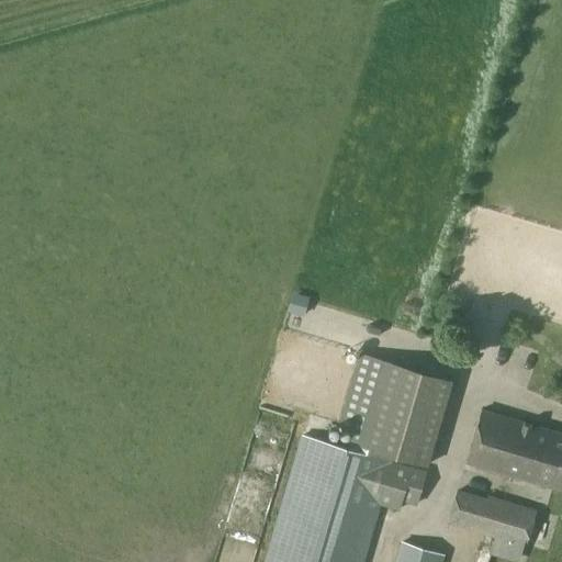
[(427,464),(452,381),(359,352),(341,412),(358,418),(350,441),(427,464)]
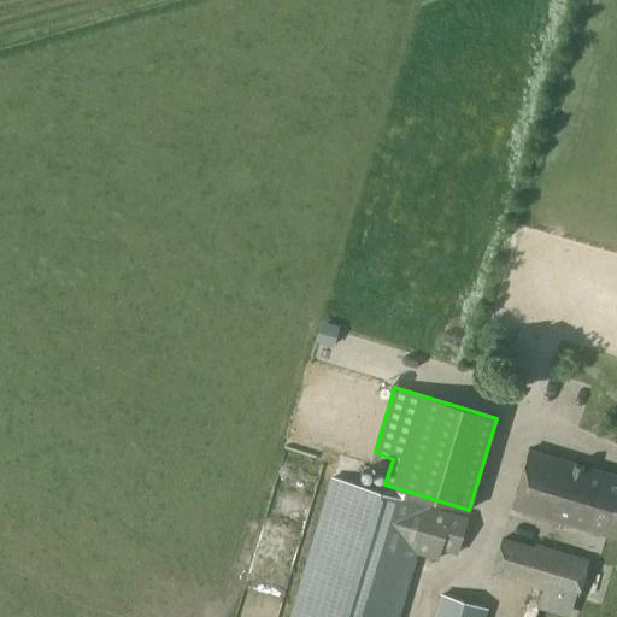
[(616,538),(616,476),(528,451),(511,506),(616,538)]
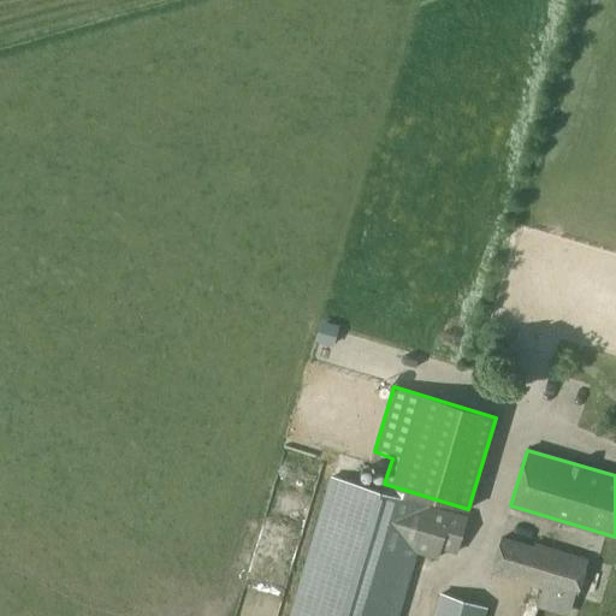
[(466,516),(332,477),(290,615),(396,615),(415,552),(452,563),(466,516)]
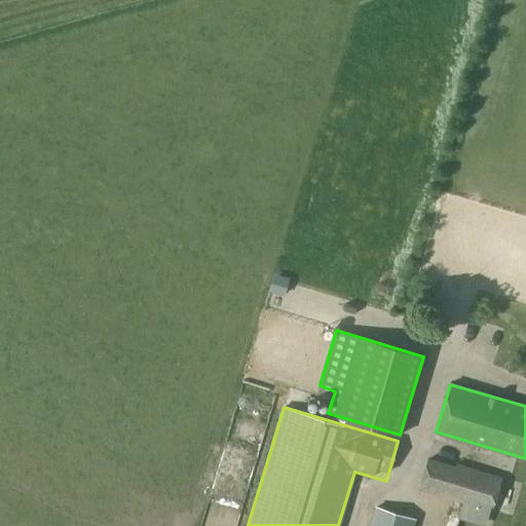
[(457,465),(456,467),(428,459),(419,488),(492,510),(501,479),(457,465)]
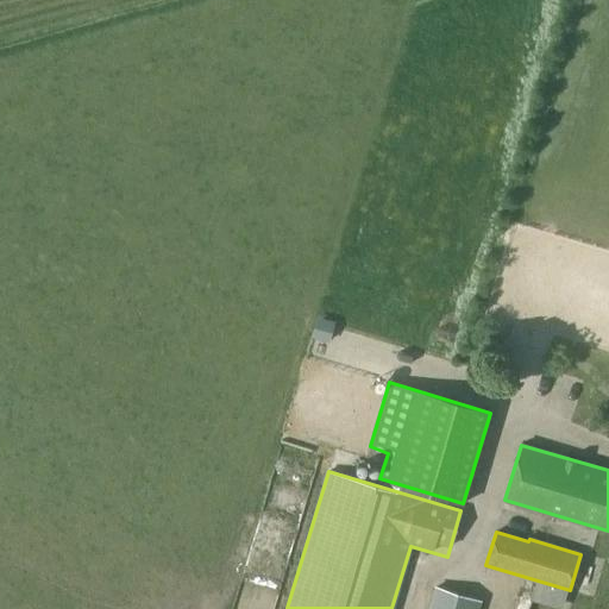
[(477,608),(479,602),(435,588),(428,608),(477,608)]
